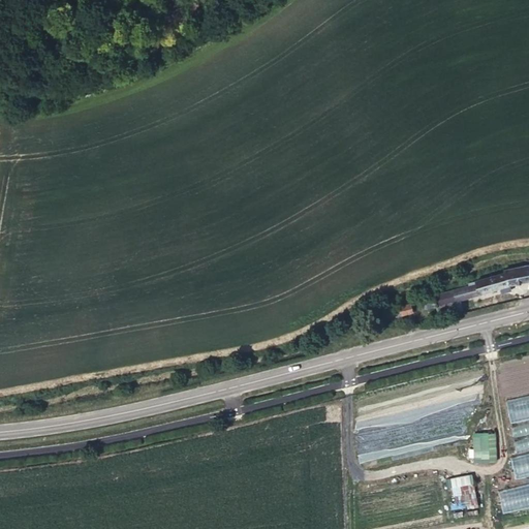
[(528,260),(508,267),(511,277),(528,272),(528,260)]
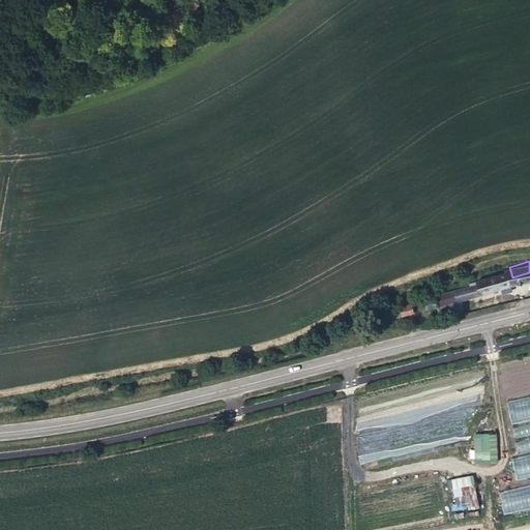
[(479,275),(482,287),(512,277),(509,267),(479,275)]
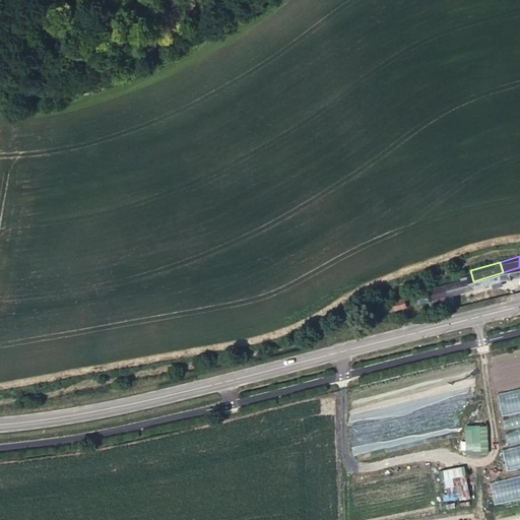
[(453,278),(455,286),(460,284),(473,281),(470,270),(464,275),(453,278)]
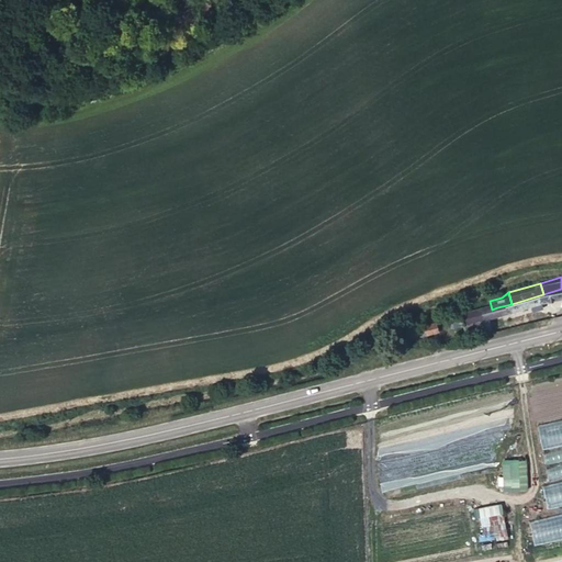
[(465,316),(492,310),(490,301),(463,308),(465,316)]
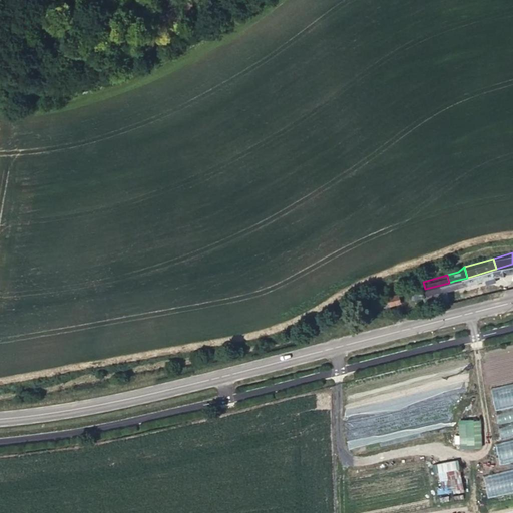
[(415,292),(425,289),(423,282),(422,279),(412,282),(415,292)]
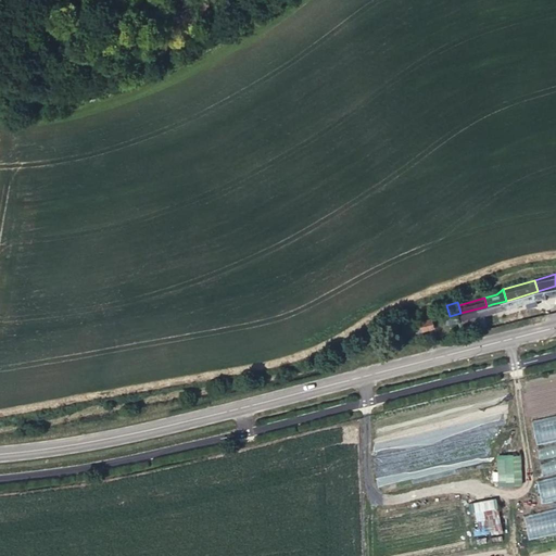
[(487,306),(460,313),(463,323),(489,316),(487,306)]
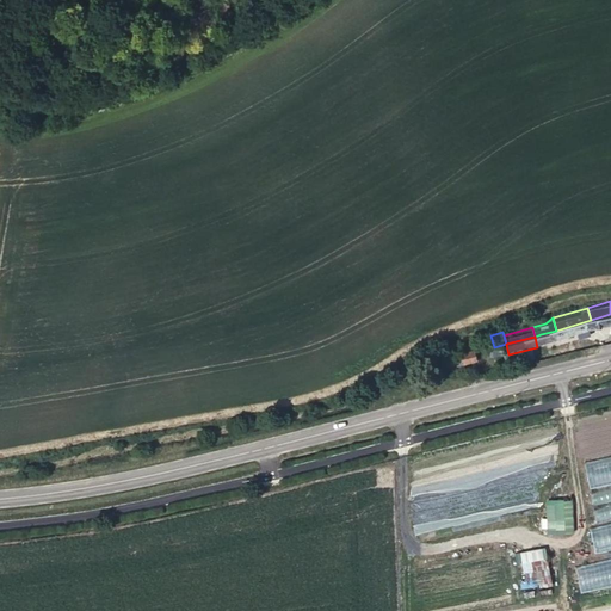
[(480,343),(458,349),(461,357),(482,351),(480,343)]
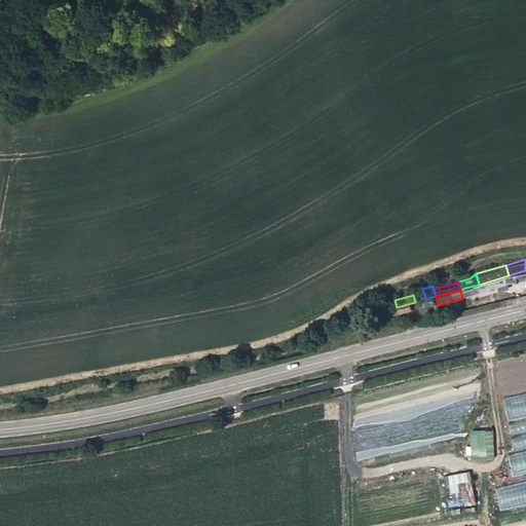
[(494,429),(471,429),(472,460),(494,460),(494,429)]
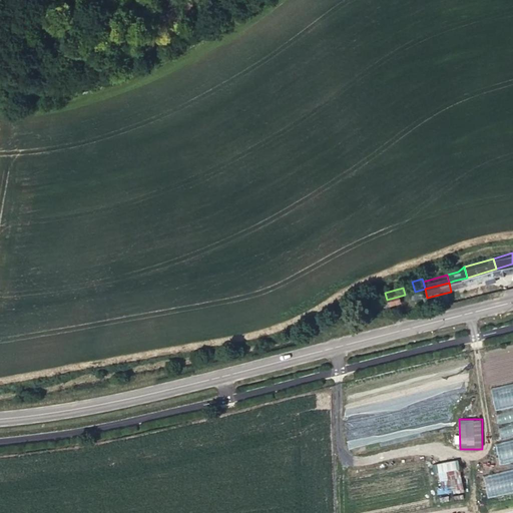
[(499,462),(512,459),(512,439),(496,442),(499,462)]
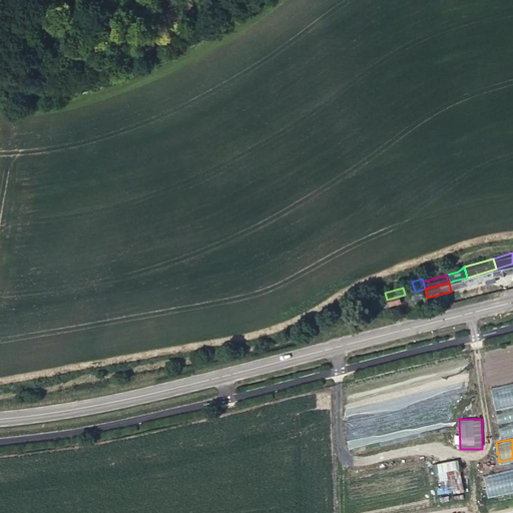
[(436,463),(437,484),(461,482),(459,461),(436,463)]
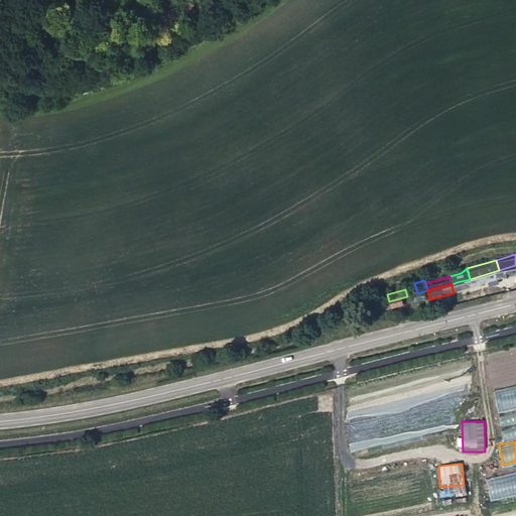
[(515,471),(486,478),(491,500),(515,494),(515,471)]
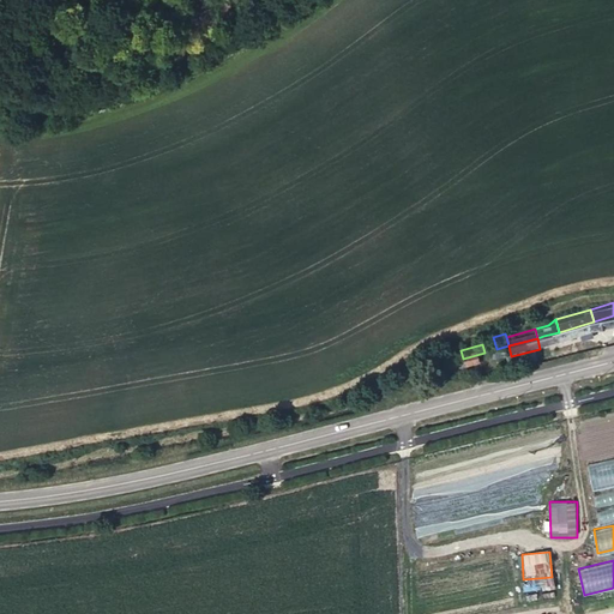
All buildings are outlined.
